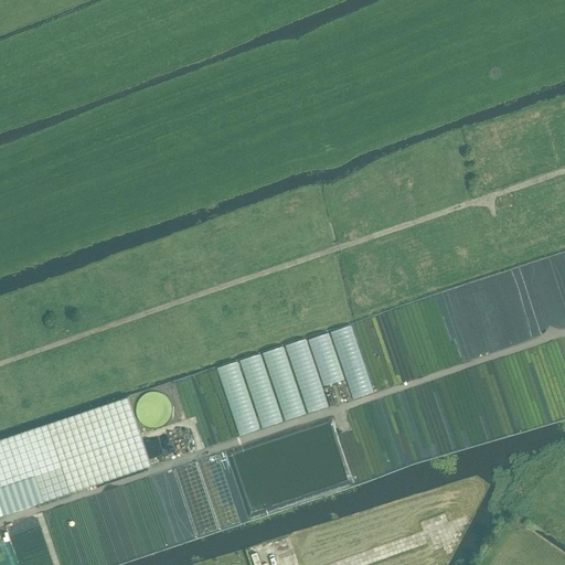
[(171,414),(172,409),(171,406),(170,403),(167,397),(163,395),(161,394),(156,392),(151,393),(148,393),(145,395),(141,397),(140,400),(138,403),(137,406),(137,409),(137,416),(139,419),(141,423),(147,426),(150,427),(152,427),(156,427),(160,426),(166,424),(168,420),(170,417),(171,414)]
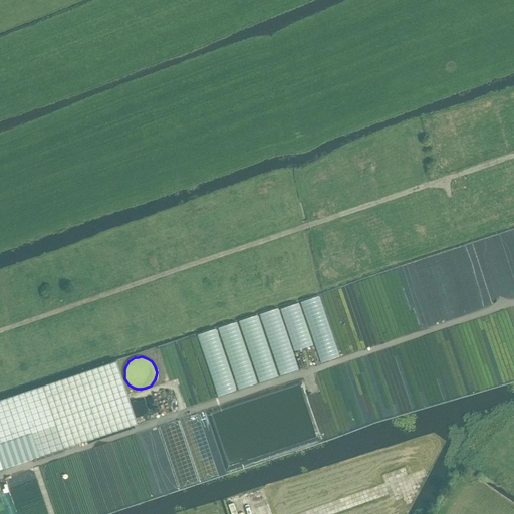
[(0,401),(0,470),(3,469),(64,449),(138,425),(130,402),(127,396),(116,362),(0,401)]
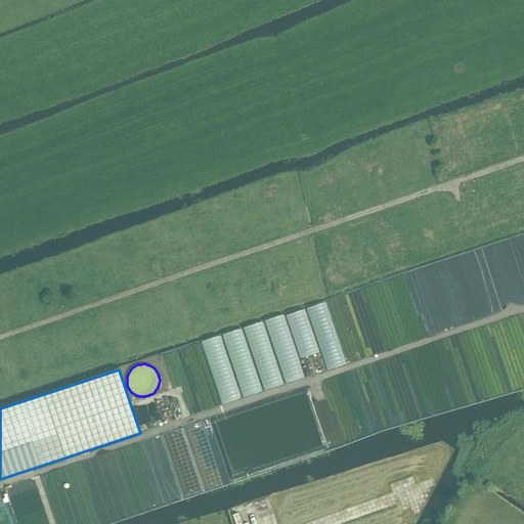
[(201,423),(182,429),(204,490),(222,484),(201,423)]
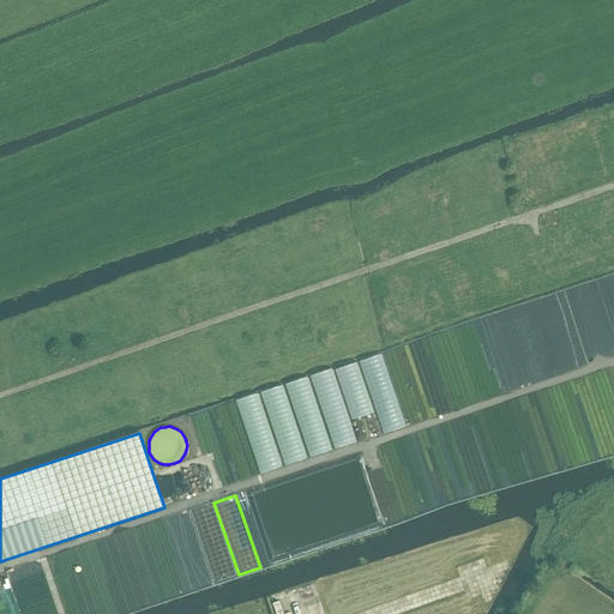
[(211,503),(190,511),(214,583),(235,576),(211,503)]
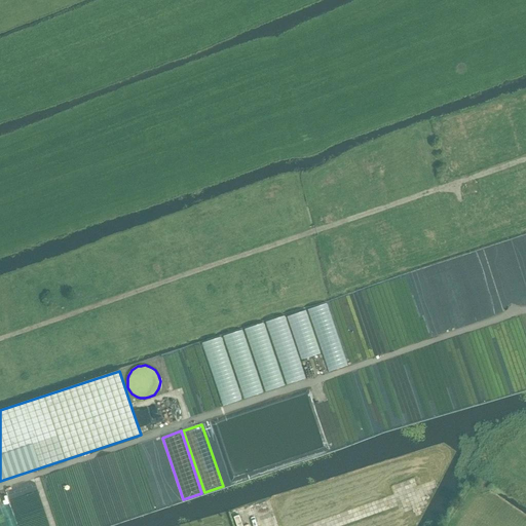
[(153,441),(134,447),(155,510),(174,503),(153,441)]
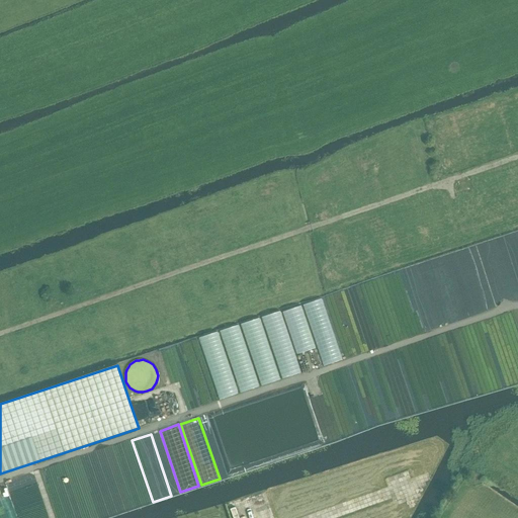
[(130,441),(111,447),(133,509),(151,503),(130,441)]
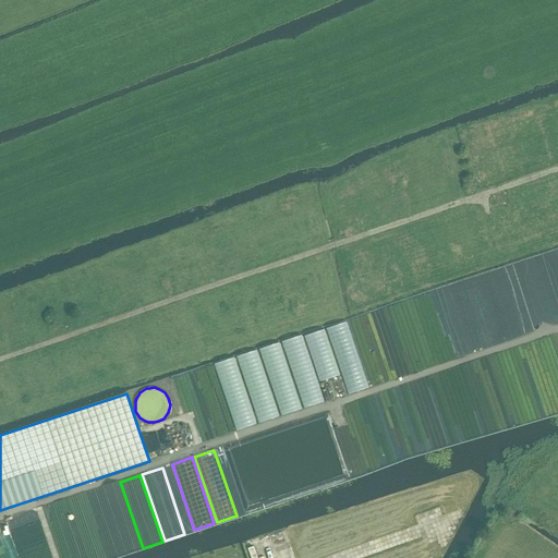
[(118,483),(98,489),(121,556),(141,549),(118,483)]
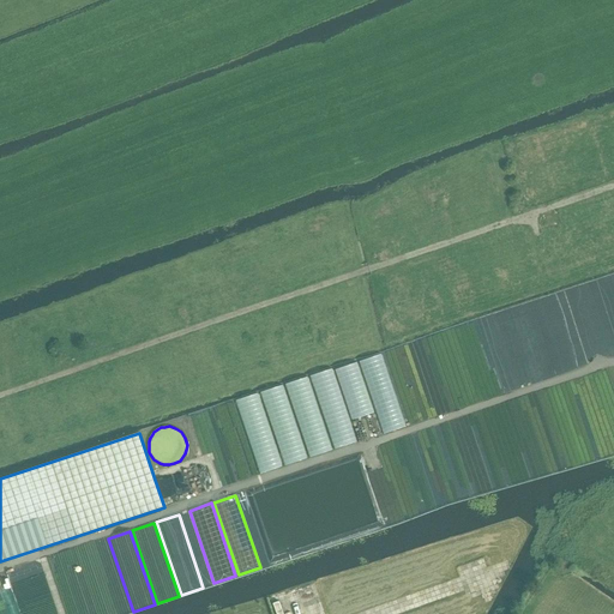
[(106,540),(84,547),(107,613),(124,613),(131,612),(106,540)]
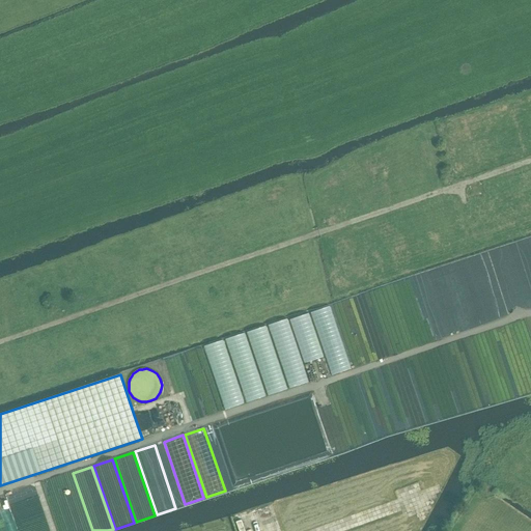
[(89,530),(71,473),(52,479),(68,530),(89,530)]
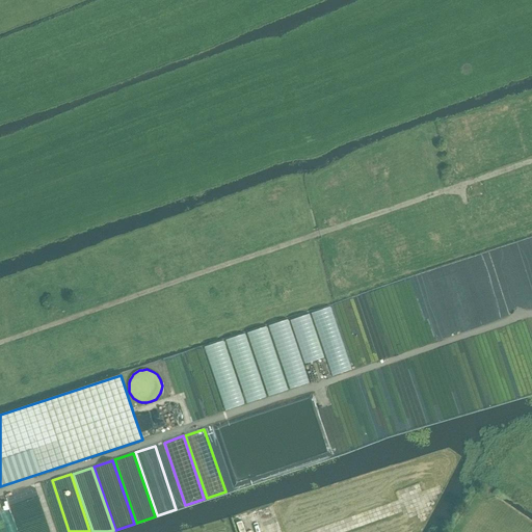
[(67,531),(50,481),(31,487),(46,531),(67,531)]
